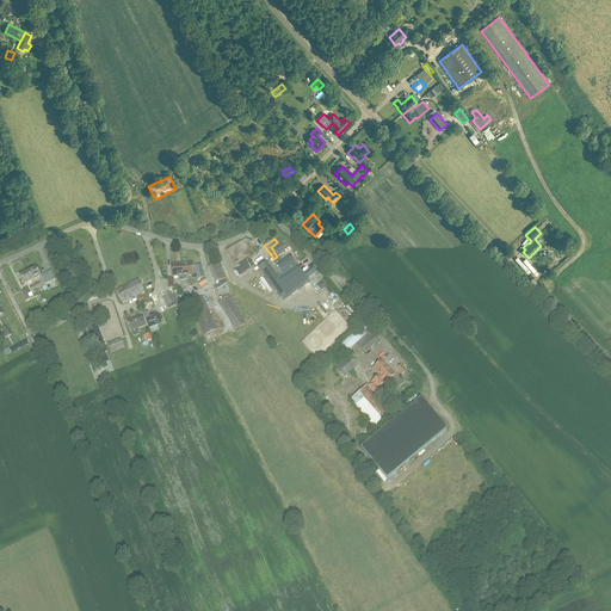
[(271,247),(277,257),(284,251),(283,250),(288,246),(284,241),(279,245),(277,242),(271,247)]
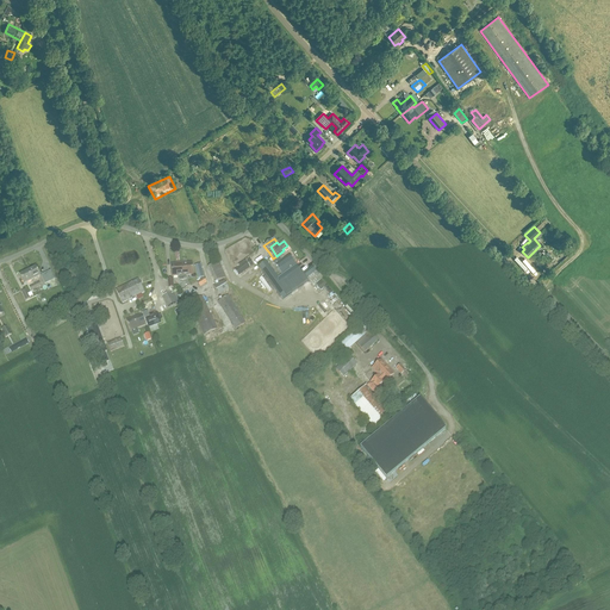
[(296,263),(290,255),(281,260),(279,257),(273,262),(281,274),(296,263)]
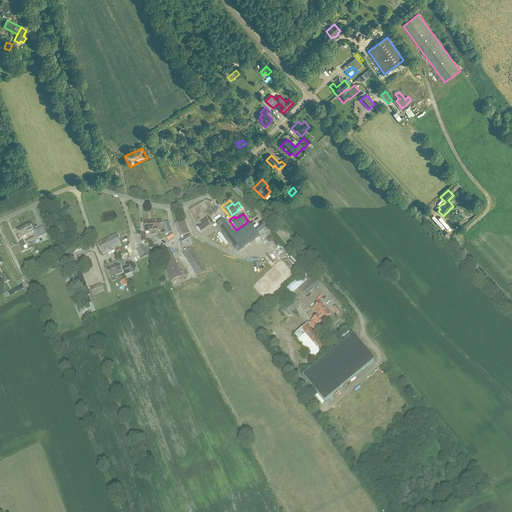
[(185,218),(175,221),(180,234),(189,230),(185,218)]
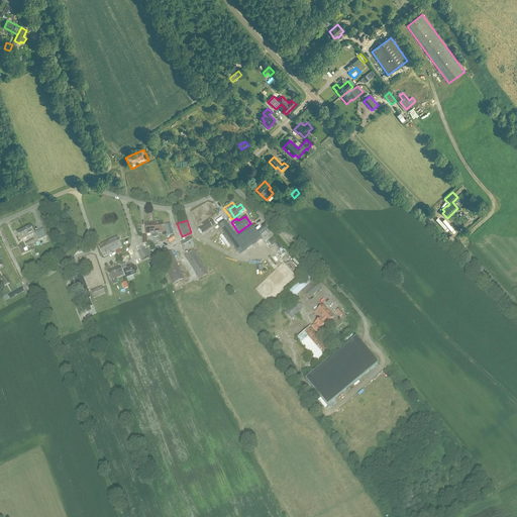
[(219,225),(240,254),(262,239),(259,236),(268,229),(265,225),(256,232),(251,225),(235,236),(225,221),(219,225)]
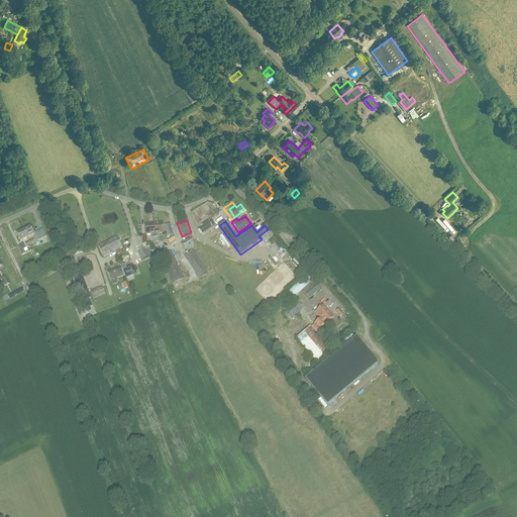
[(202,234),(212,227),(208,222),(198,229),(202,234)]
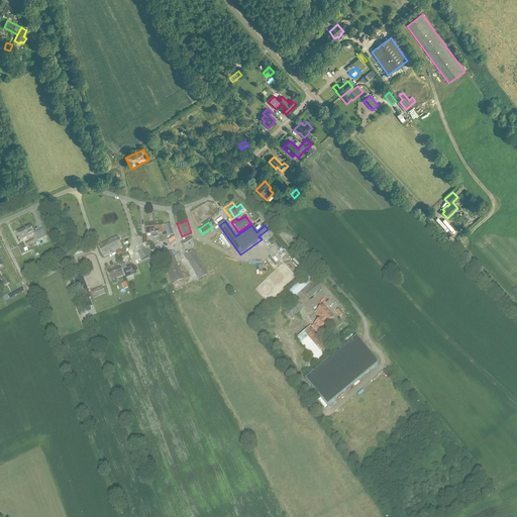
[(153,224),(154,237),(158,237),(158,233),(164,233),(163,223),(153,224)]
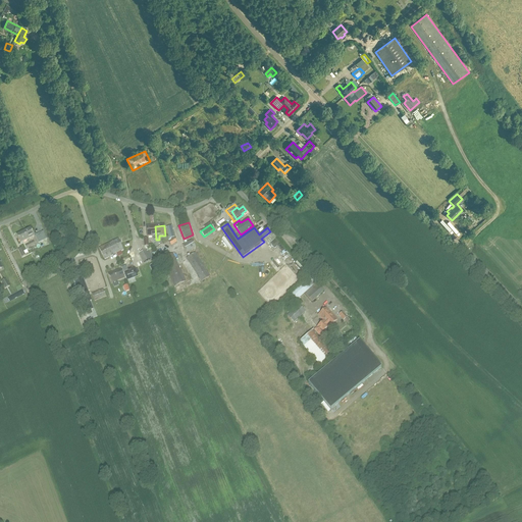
[(156,240),(155,226),(147,227),(148,237),(154,237),(154,240),(156,240)]
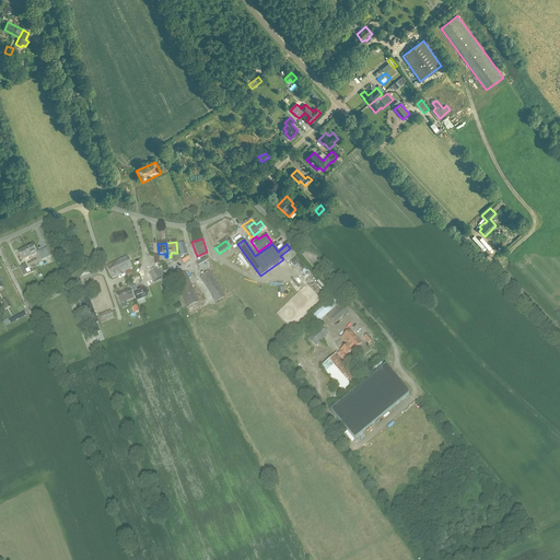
[(25,249),(30,257),(36,254),(32,245),(25,249)]
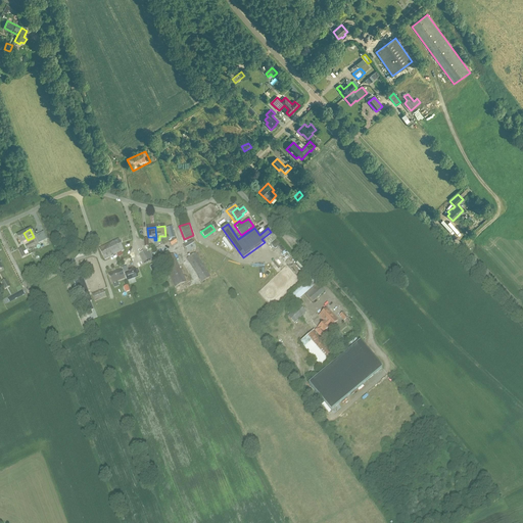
[(278,239),(272,231),(271,232),(262,239),(265,242),(268,246),(278,239)]
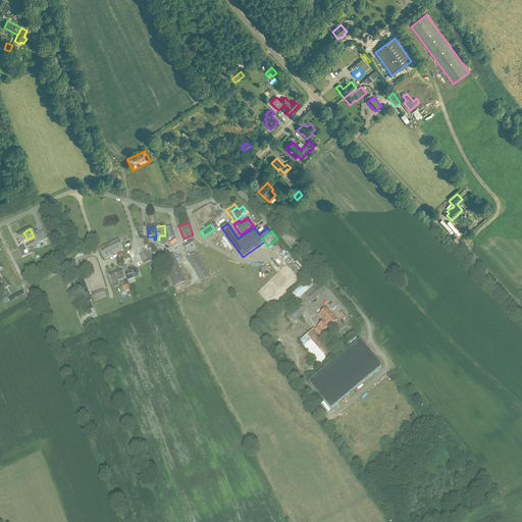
[(20,244),(28,240),(23,232),(17,236),(16,236),(20,244)]
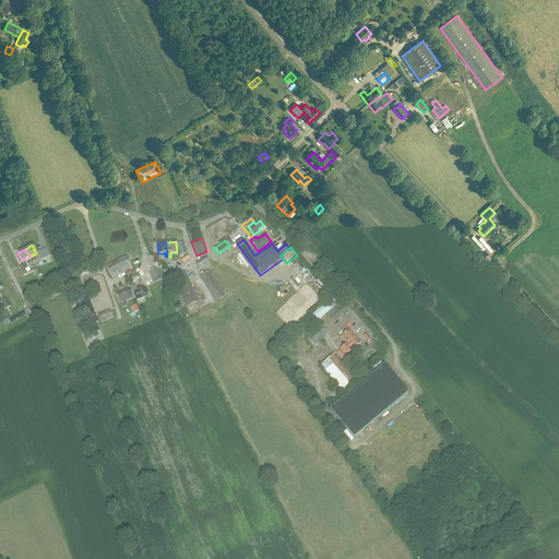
[(183,263),(190,259),(187,254),(180,259),(183,263)]
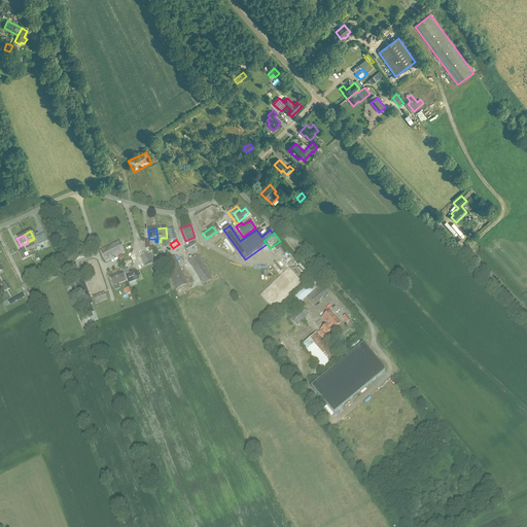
[(105,262),(125,253),(119,241),(100,250),(105,262)]
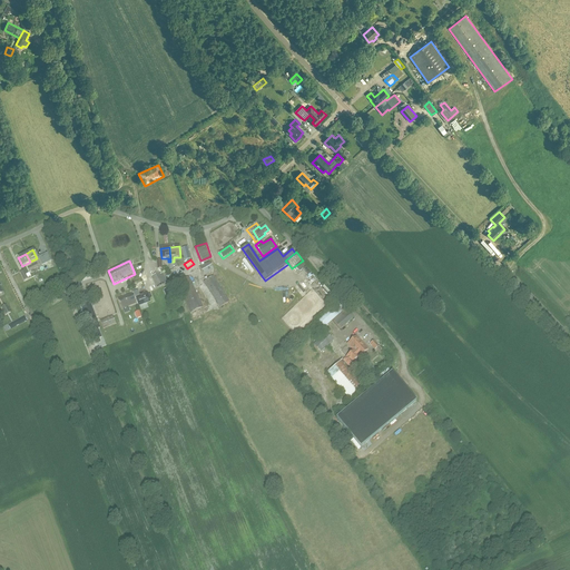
[(204,276),(214,271),(209,262),(199,267),(204,276)]
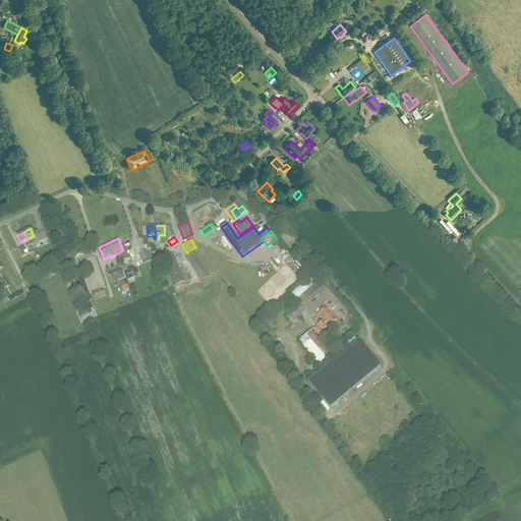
[(146,249),(139,252),(143,262),(150,258),(146,249)]
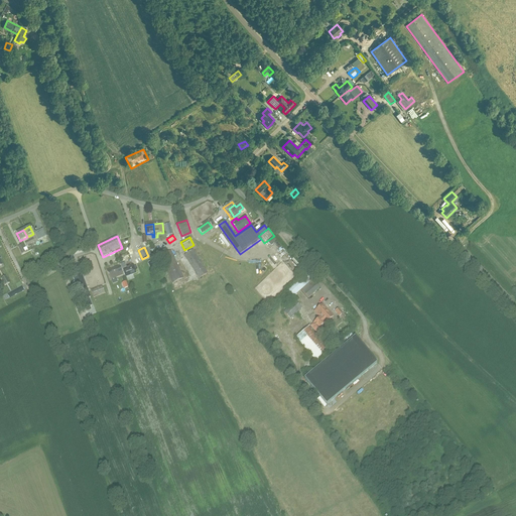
[(172,284),(184,278),(170,250),(159,256),(172,284)]
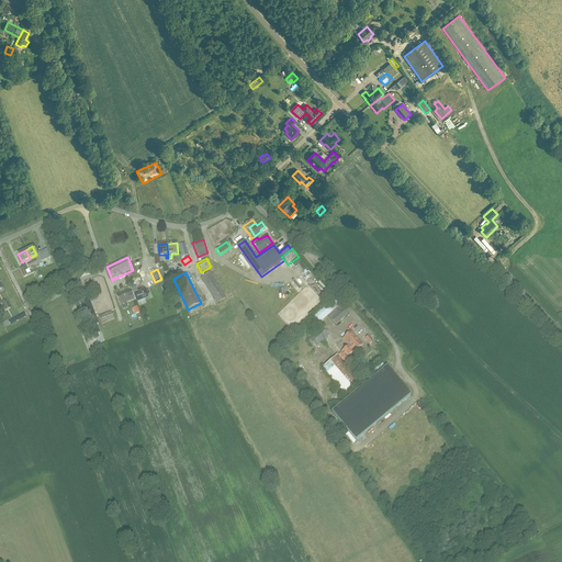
[(217,304),(226,298),(210,272),(201,278),(217,304)]
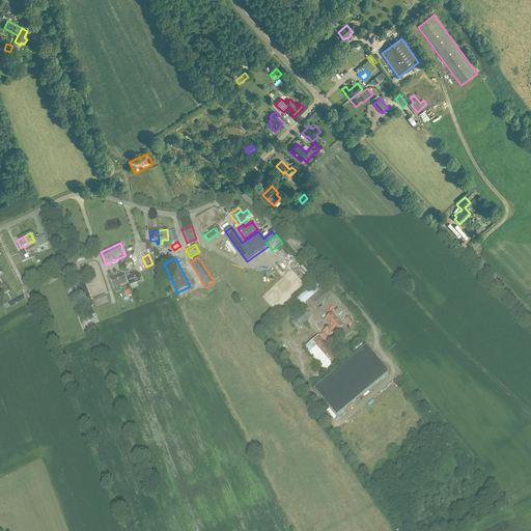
[(129,284),(140,280),(137,272),(130,274),(129,273),(124,274),(126,277),(128,282),(129,284)]
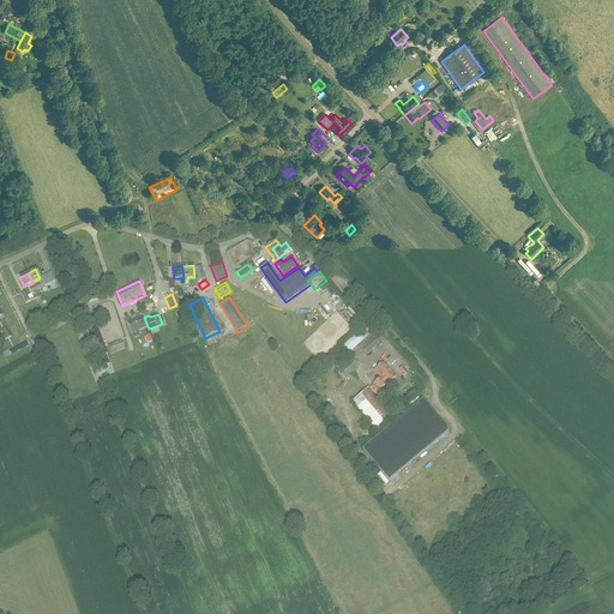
[(131,332),(146,327),(142,318),(127,323),(131,332)]
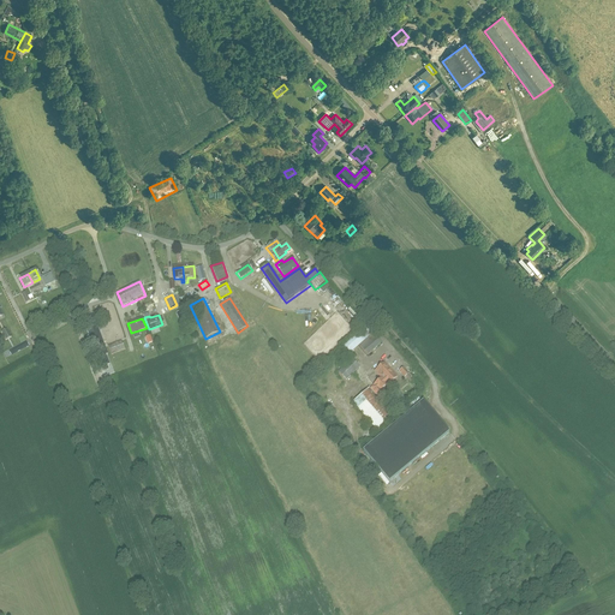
[(95,322),(85,326),(97,358),(107,354),(95,322)]
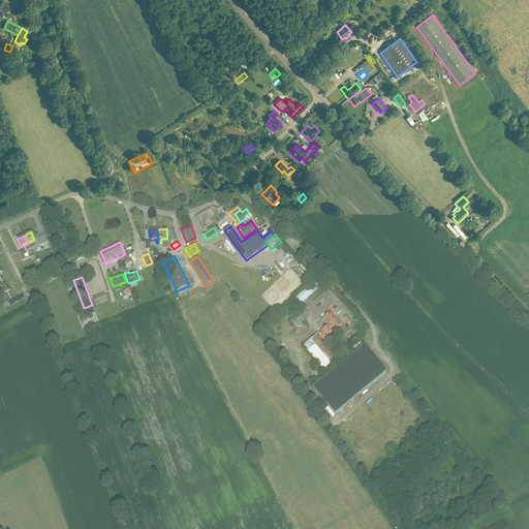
[(315,281),(298,298),(294,300),(300,306),(308,298),(320,286),(315,281)]
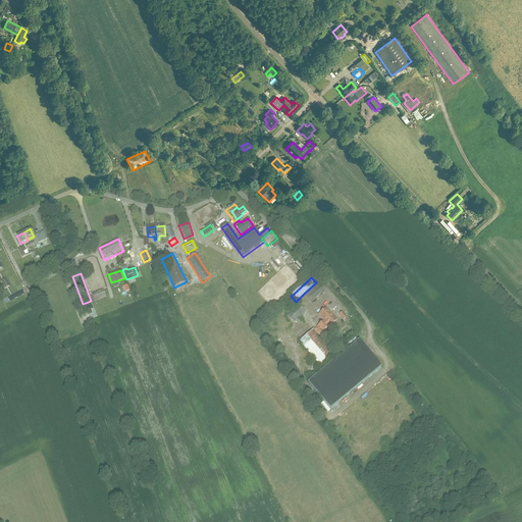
[(311,302),(323,291),(316,282),(304,294),(311,302)]
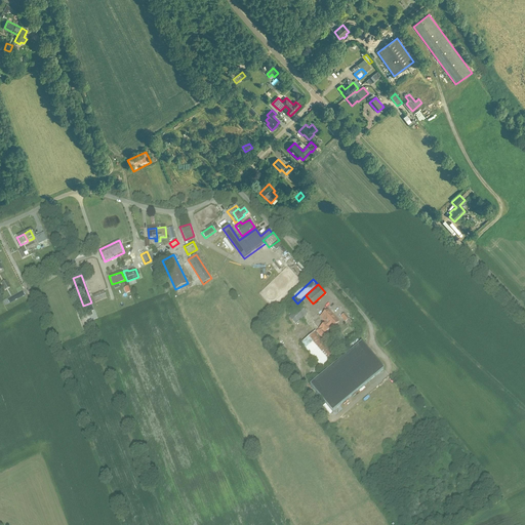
[(104,291),(92,295),(94,303),(107,298),(104,291)]
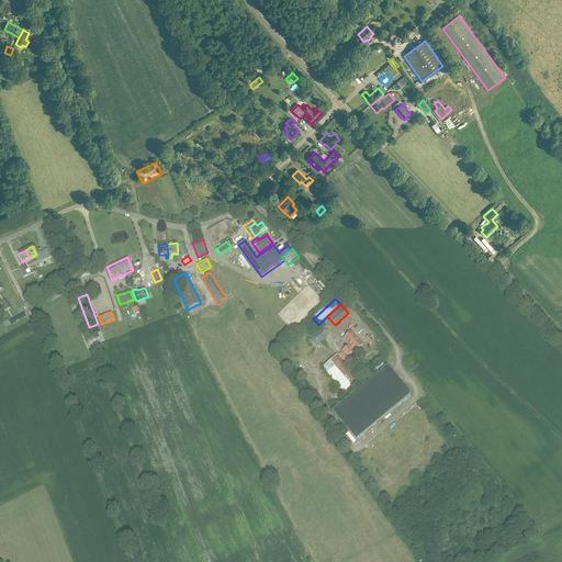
[(329,336),(322,327),(308,340),(316,348),(329,336)]
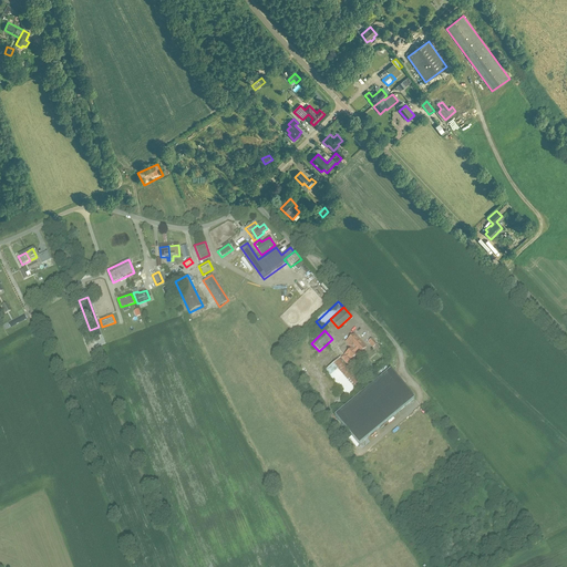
[(346,342),(351,349),(344,356),(342,359),(349,366),(353,362),(351,360),(353,358),(357,354),(358,356),(367,348),(354,334),(346,342)]
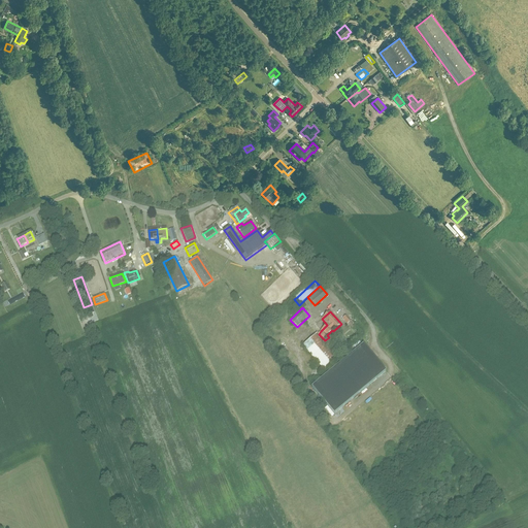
[(339,359),(318,334),(303,345),(324,371),(339,359)]
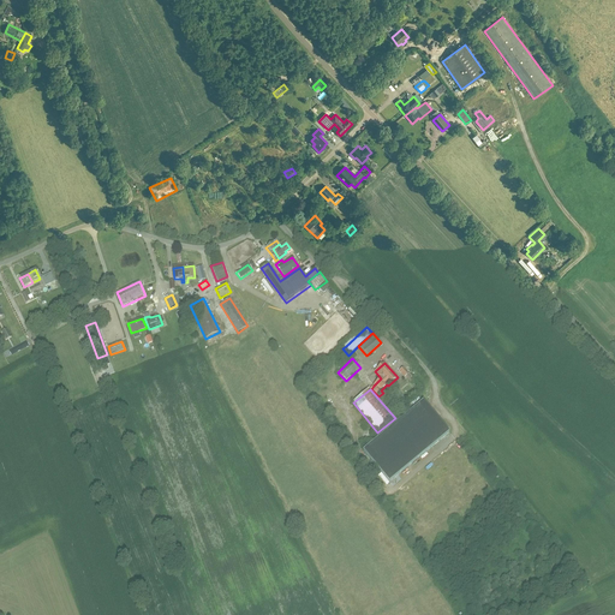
[(423,401),(363,451),(389,483),(449,433),(423,401)]
